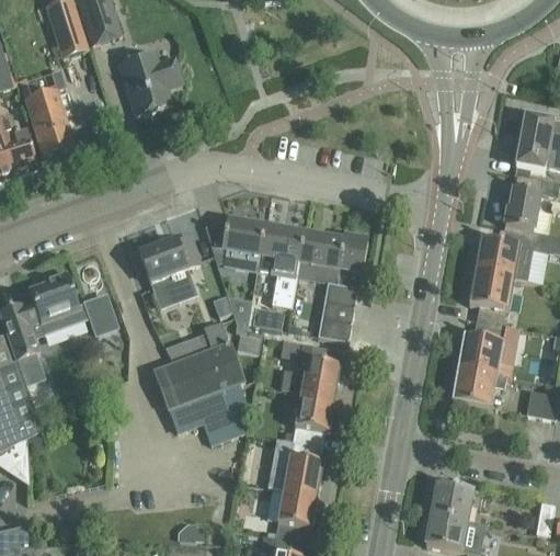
[(47,7),(64,57),(89,48),(71,0),(68,0),(47,7)]
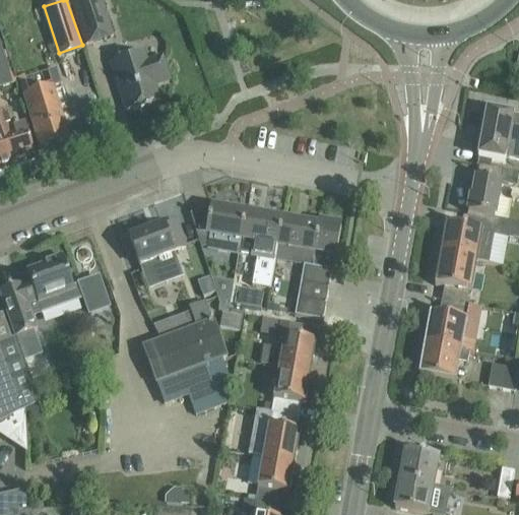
[(72,0),(85,41),(112,33),(102,0),(72,0)]
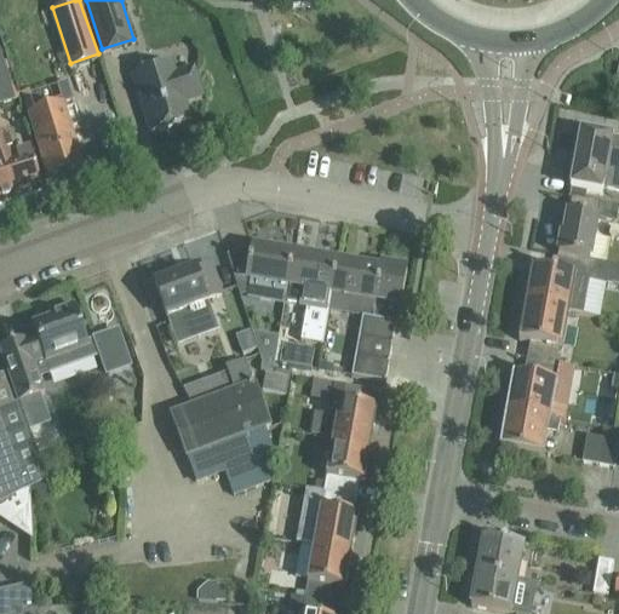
[(0,98),(13,95),(0,53),(0,98)]
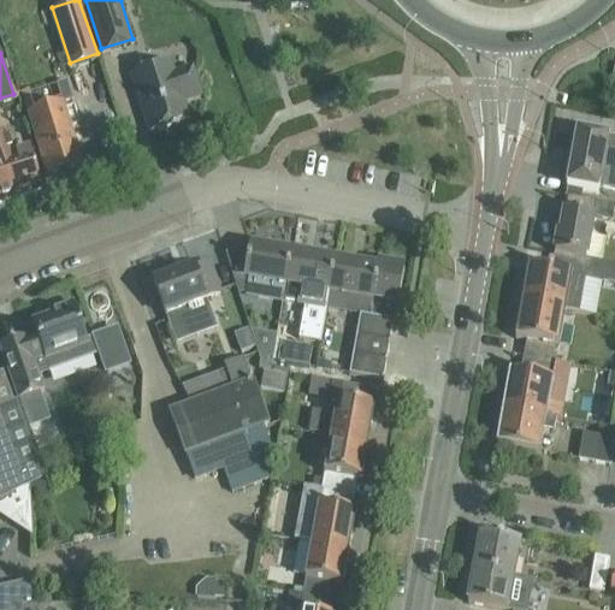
[(172,69),(169,58),(131,70),(149,128),(188,116),(182,96),(200,90),(190,63),(172,69)]
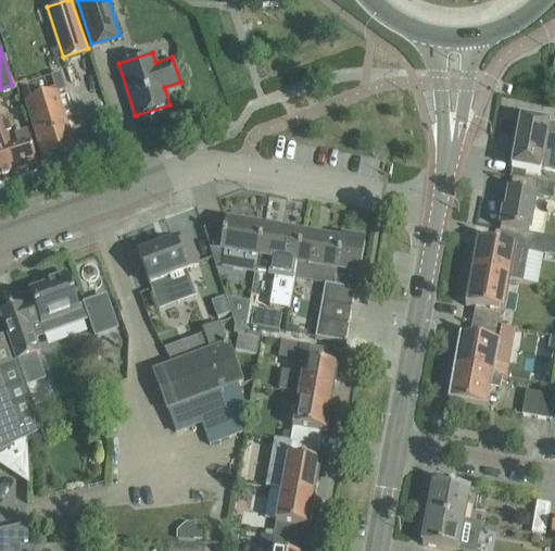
[(33,96),(25,70),(24,69),(16,71),(41,154),(73,145),(57,89),(55,88),(33,96)]
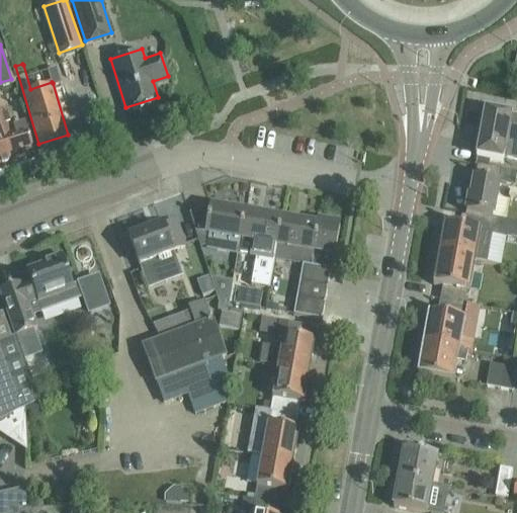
[(56,66),(48,68),(52,82),(53,83),(60,81),(56,66)]
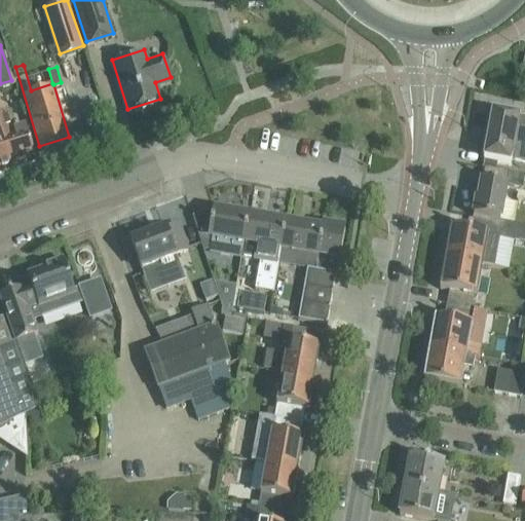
[(9,107),(0,110),(0,129),(1,133),(3,133),(12,164),(35,157),(25,124),(15,126),(9,107)]
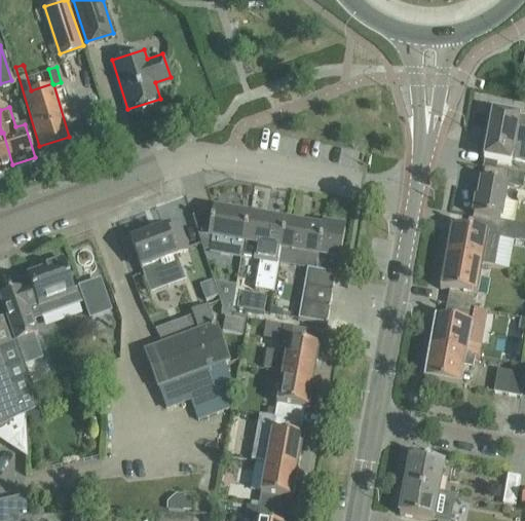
[(524,115),(519,114),(518,113),(491,109),(483,156),(510,161),(511,155),(524,157),(524,115)]
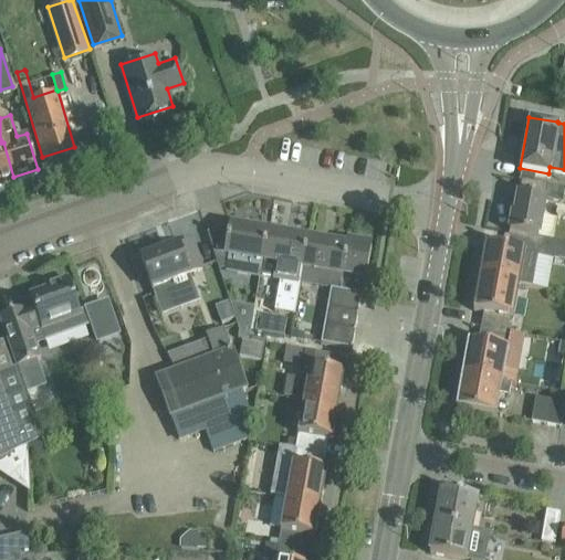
[(0,180),(13,177),(3,143),(1,143),(0,139),(0,180)]
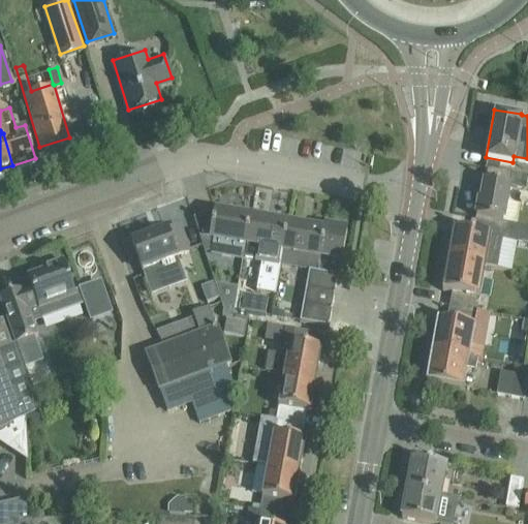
[(476,212),(502,217),(516,220),(519,201),(505,198),(508,182),(525,185),(527,172),(487,164),(480,198),(478,198),(476,212)]
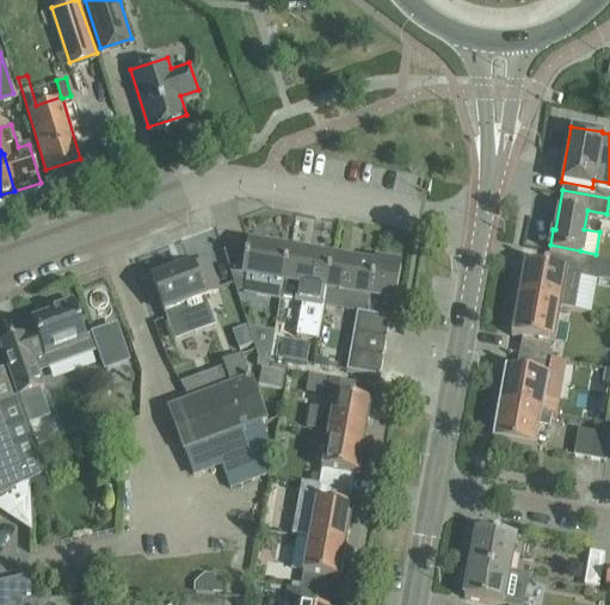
[(279,292),(282,294),(290,247),(247,240),(242,271),(246,271),(242,289),(278,296),(279,292)]
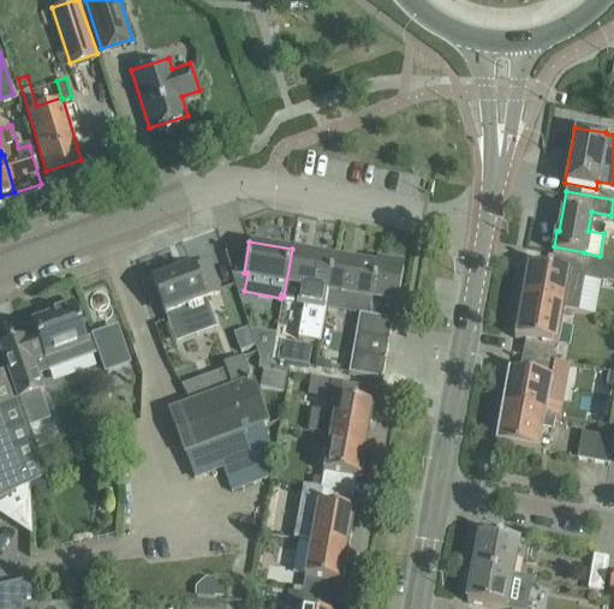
[(520,297),(564,305),(577,308),(583,273),(613,279),(613,257),(600,256),(584,252),(554,246),(553,246),(549,264),(526,261),(520,297)]
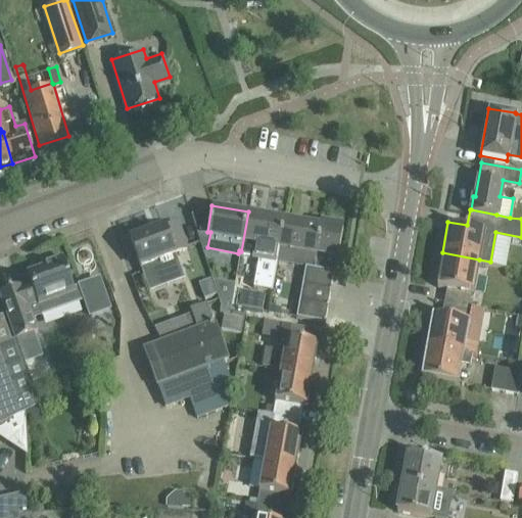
[(281,244),(285,219),(248,212),(241,251),(277,257),(279,244),(281,244)]
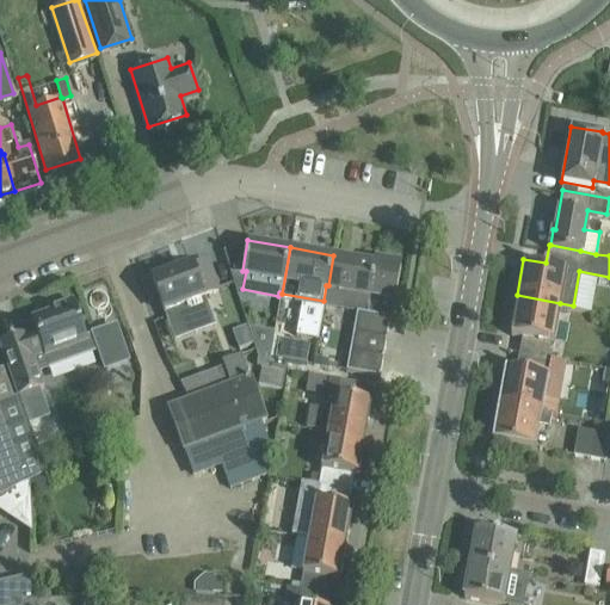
[(328,285),(326,285),(324,301),(324,302),(356,308),(352,327),(386,333),(389,314),(365,308),(374,261),(333,255),(328,285)]
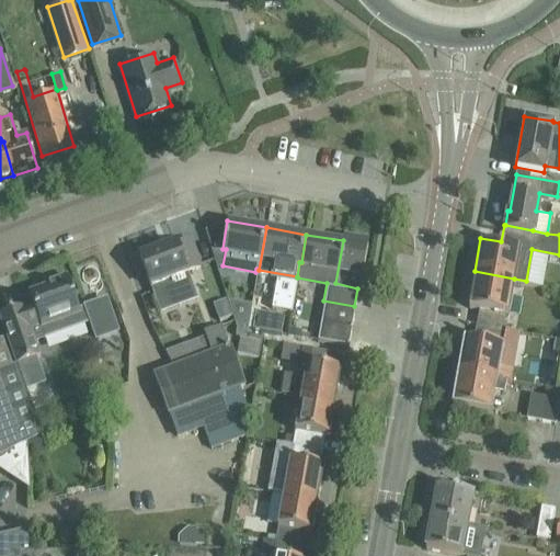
[(344,236),(343,240),(335,283),(357,288),(361,273),(367,240),(344,236)]
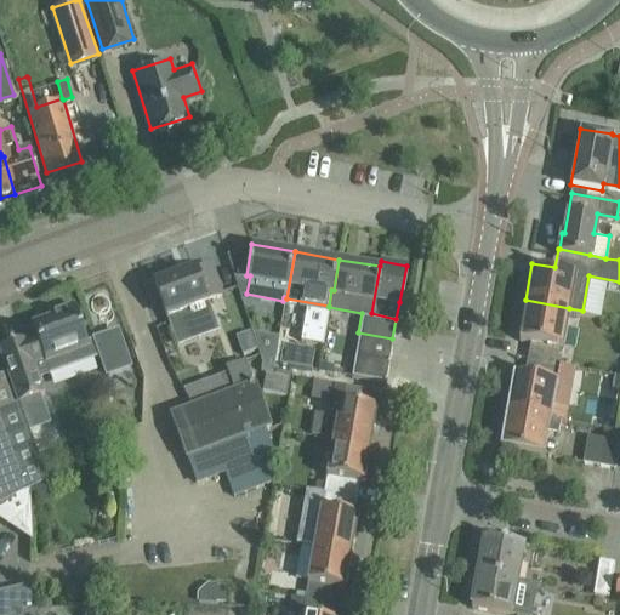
[(154,280),(169,319),(176,339),(216,323),(206,300),(209,299),(208,296),(221,291),(210,262),(195,267),(194,266),(154,280)]
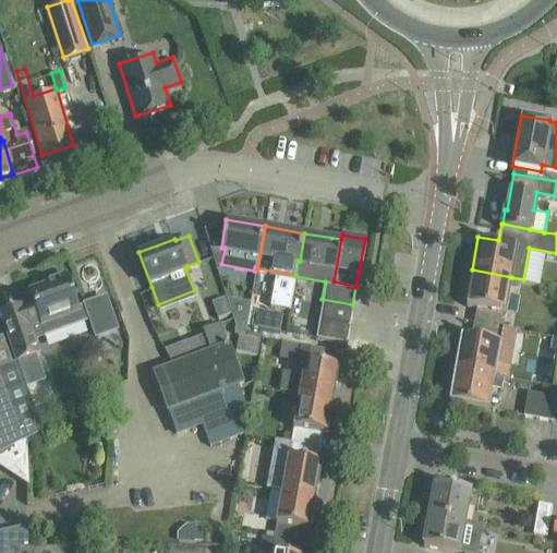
[(473,320),(503,325),(511,277),(472,269),(465,303),(475,304),(473,320)]
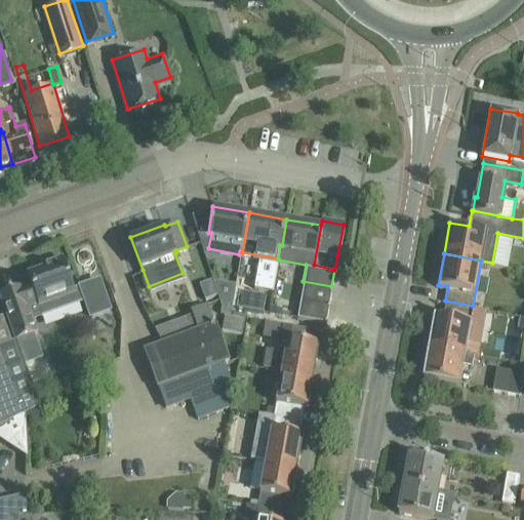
[(19,283),(0,289),(0,294),(5,310),(15,336),(16,336),(36,329),(33,318),(41,315),(40,313),(82,298),(89,317),(111,310),(98,277),(74,286),(69,274),(63,254),(41,263),(42,266),(27,272),(31,282),(21,285),(19,283)]
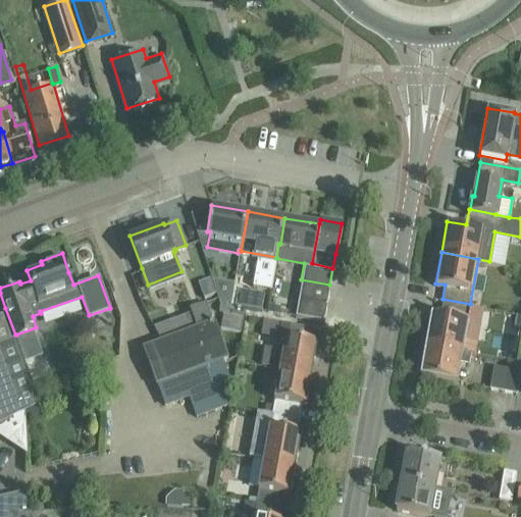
[(301,279),(299,296),(327,300),(329,285),(301,279)]
